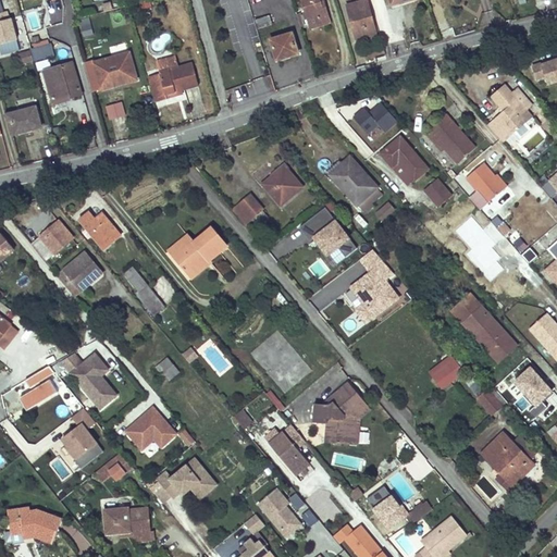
[(260,0),(250,0),(249,0),(258,28),(272,24),(268,12),(264,13),(260,0)]
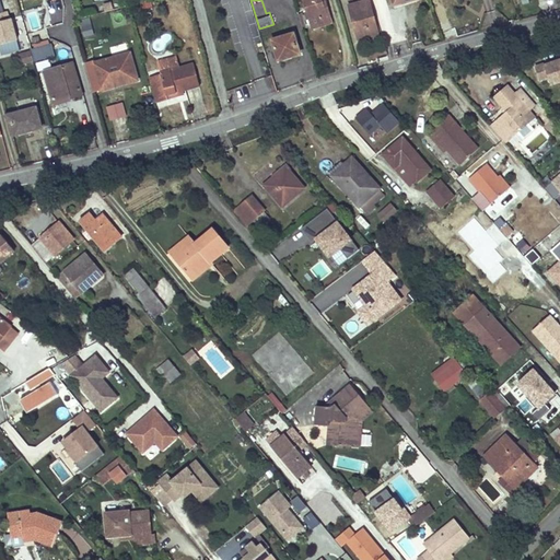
[(303,0),(310,18),(312,27),(312,28),(333,22),(326,0),(303,0)]
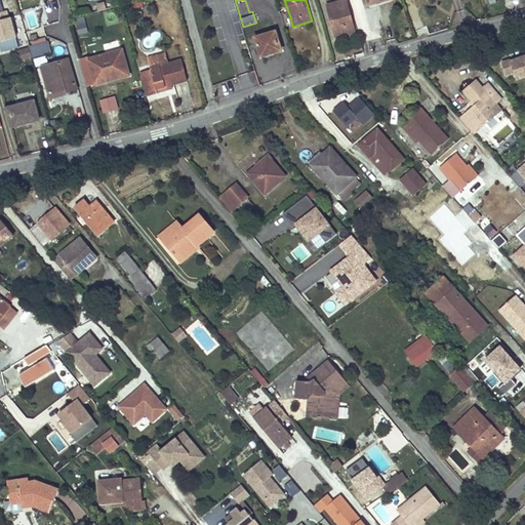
[(319,9),(316,0),(306,0),(310,12),(319,9)]
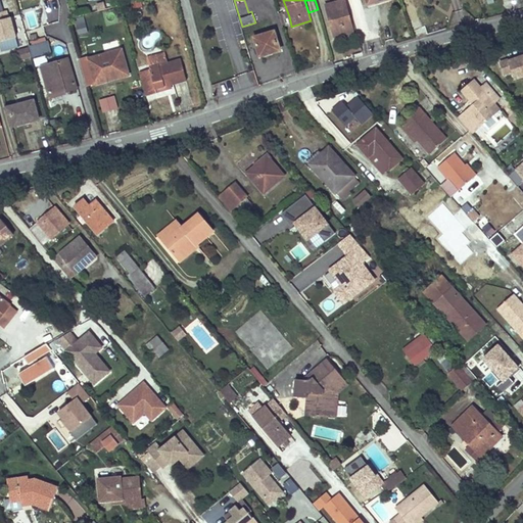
[(344,0),(326,5),(334,31),(340,30),(341,34),(353,30),(344,0)]
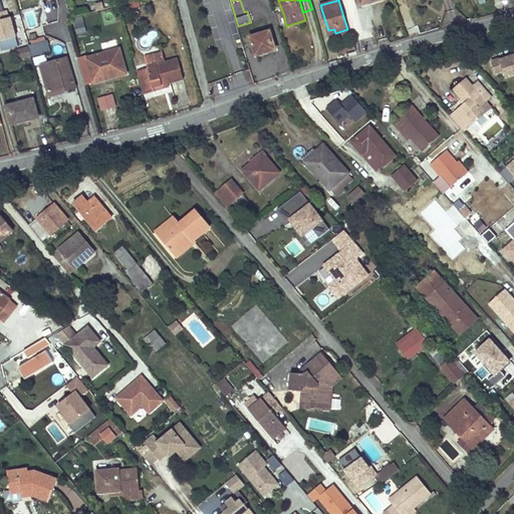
[(6,9),(0,10),(0,39),(15,36),(10,16),(8,17),(6,9)]
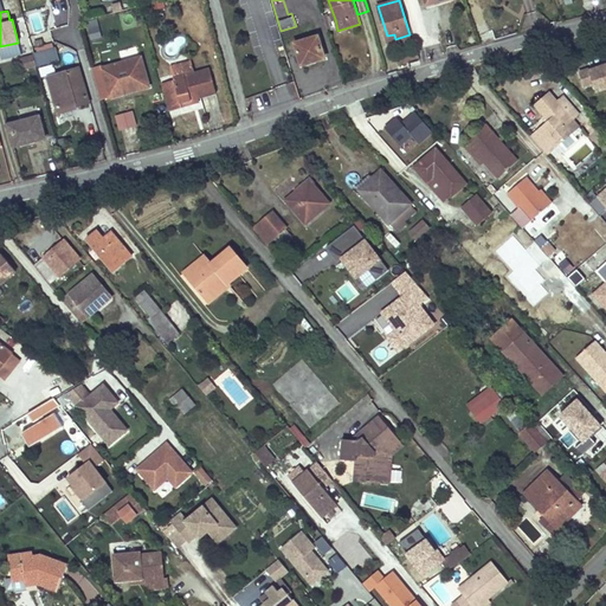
[(86,21),(91,40),(102,38),(97,19),(86,21)]
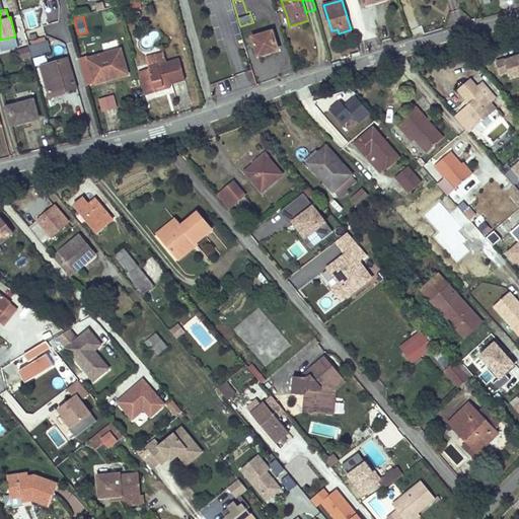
[(351,29),(339,33),(341,39),(353,35),(351,29)]
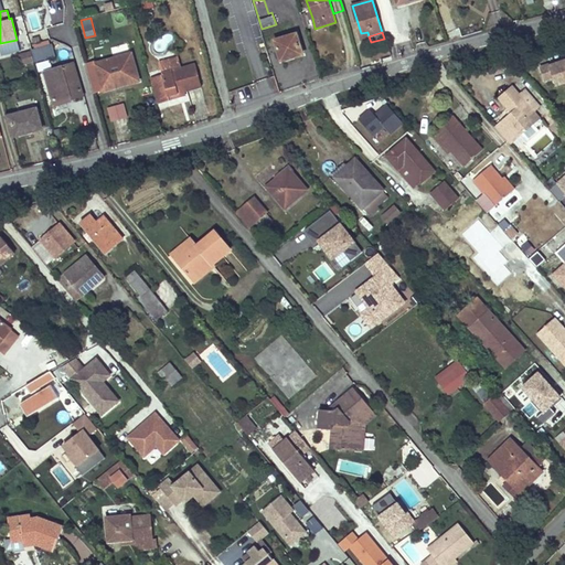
[(297,33),(276,40),(281,59),(290,56),(291,59),(304,54),(297,33)]
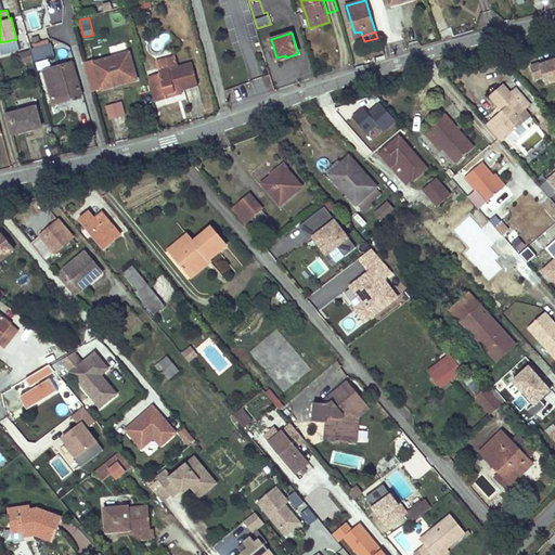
[(35,38),(28,39),(30,50),(34,61),(52,55),(49,46),(38,49),(35,38)]
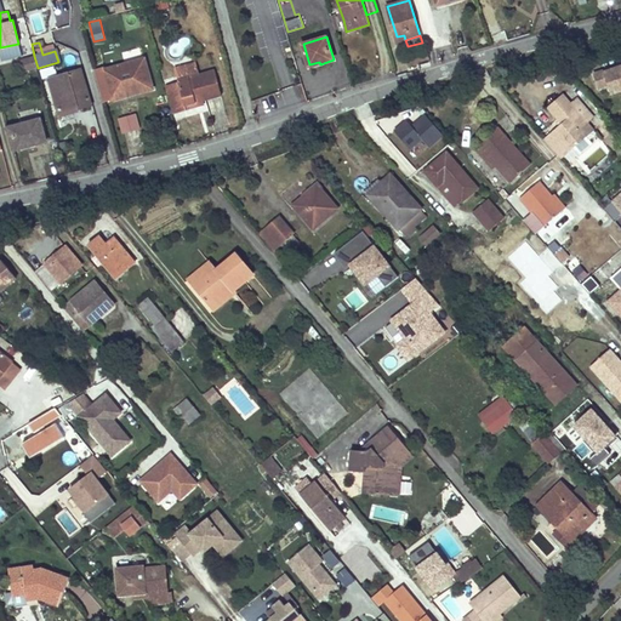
[(22,55),(18,44),(0,47),(0,57),(1,61),(22,55)]
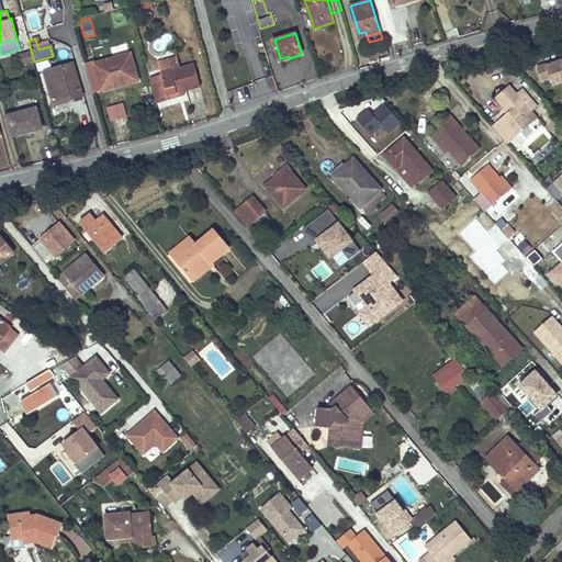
[(31,51),(19,54),(21,65),(34,62),(31,51)]
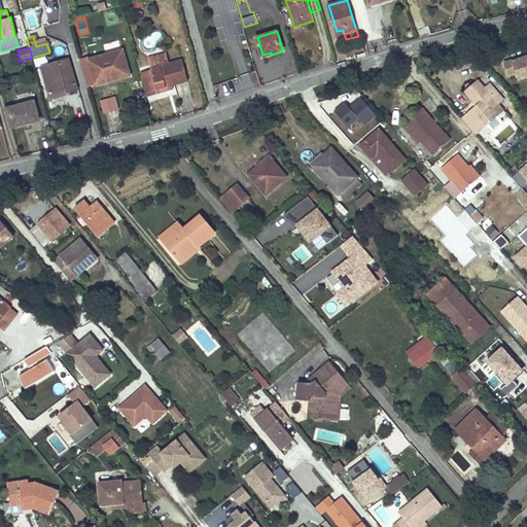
[(123,50),(89,60),(95,84),(104,82),(104,80),(129,73),(123,50)]
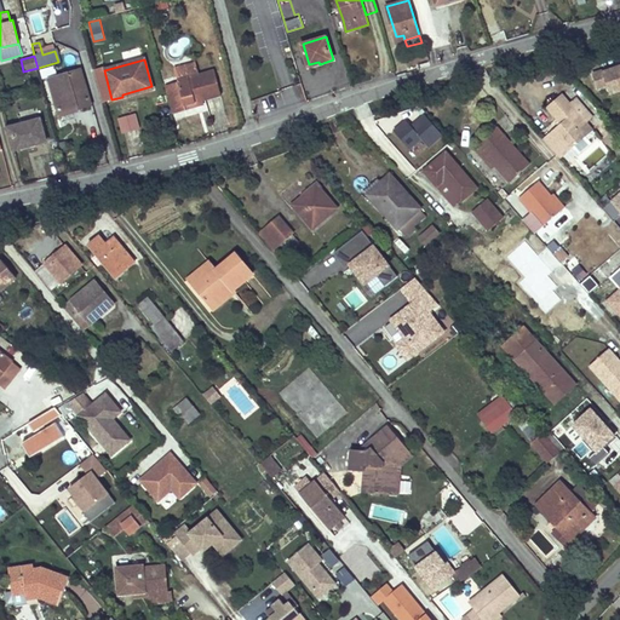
[(164,82),(172,112),(185,108),(184,104),(202,99),(222,95),(214,68),(199,73),(195,61),(173,67),(177,79),(164,82)]
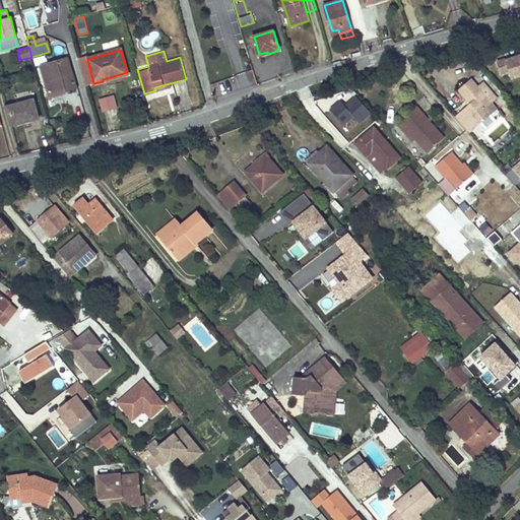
[(36,65),(48,62),(46,54),(34,57),(36,65)]
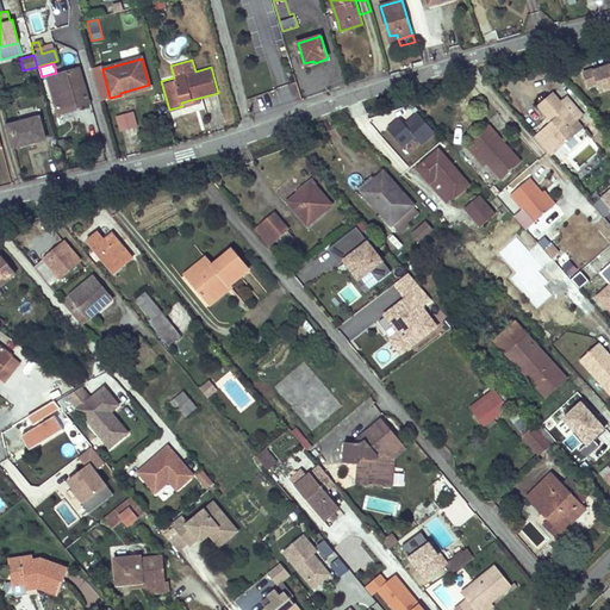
[(584,70),(587,86),(597,82),(599,91),(609,88),(609,64),(595,69),(593,68),(584,70)]
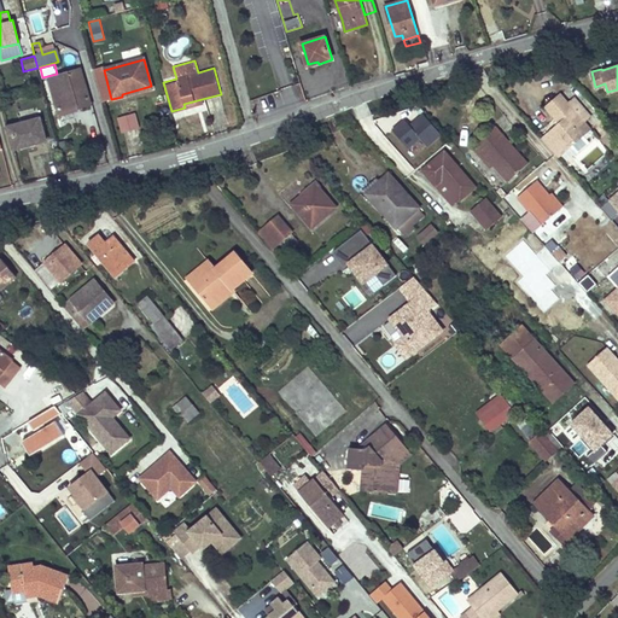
[(81,70),(51,79),(60,110),(77,105),(79,108),(91,104),(81,70)]
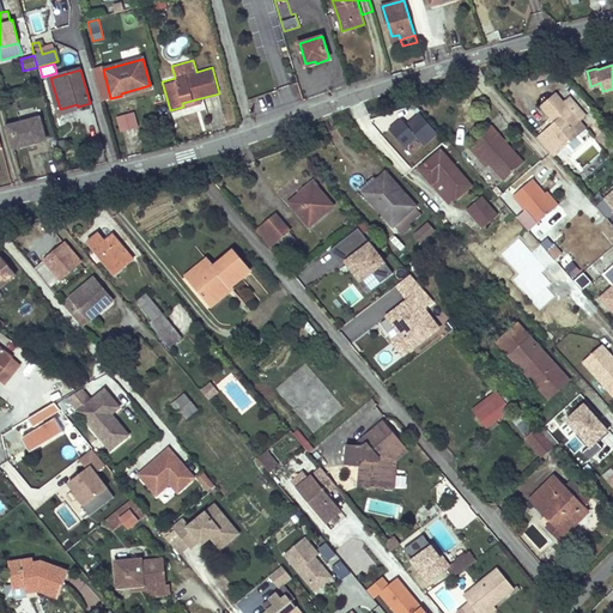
[(562,120),(544,137),(559,155),(586,131),(581,125),(587,119),(563,92),(548,104),(562,120)]
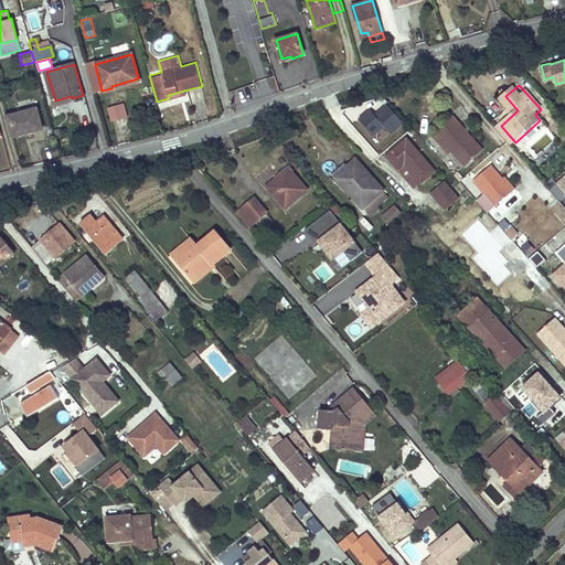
[(110,120),(128,117),(125,103),(107,106),(110,120)]
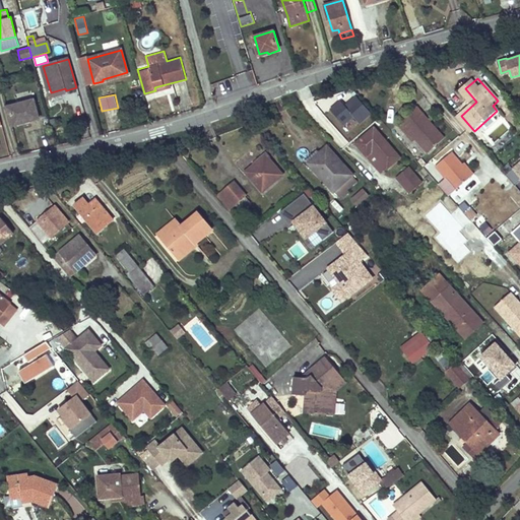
[(34,101),(7,108),(12,126),(39,119),(34,101)]
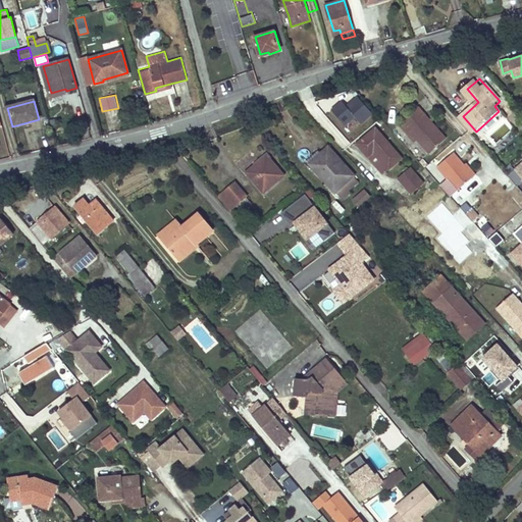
[(500,101),(494,106),(499,111),(504,106),(500,101)]
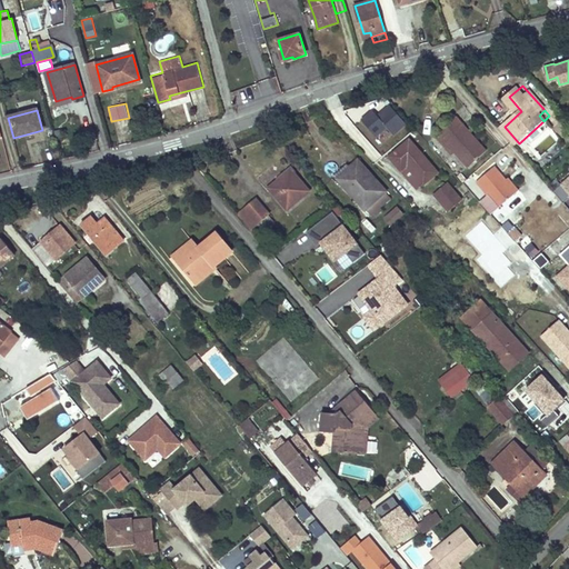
[(457,115),(436,132),(443,142),(447,139),(456,149),(470,165),(487,149),(457,115)]
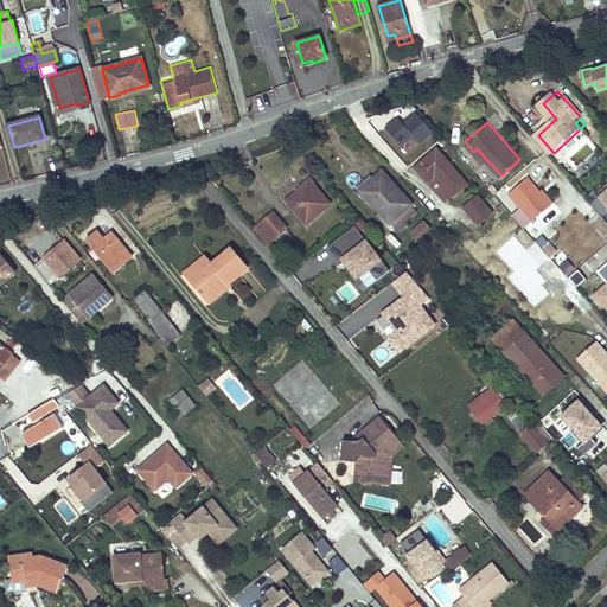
[(477,148),(473,152),(483,163),(486,159),(477,148)]
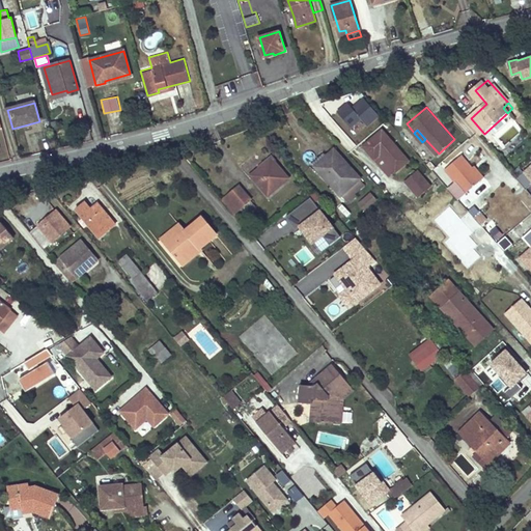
[(381,131),(363,146),(374,160),(380,156),(394,171),(407,160),(381,131)]
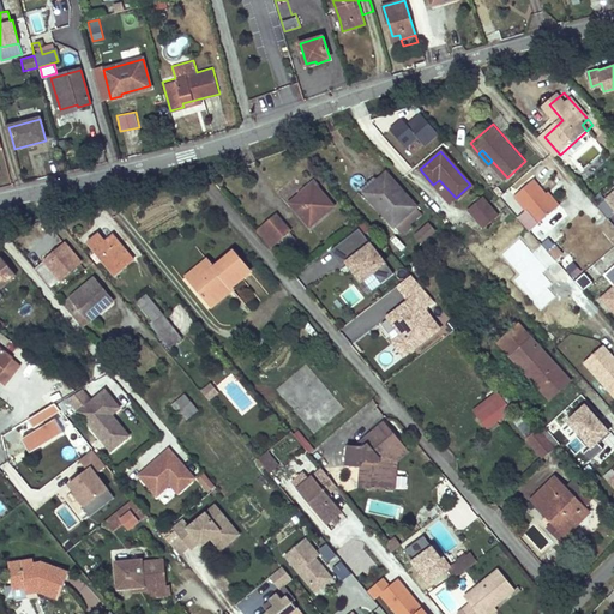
[(378,182),(365,193),(393,226),(393,224),(404,235),(413,228),(409,223),(420,214),(414,208),(416,205),(389,175),(380,184),(378,182)]
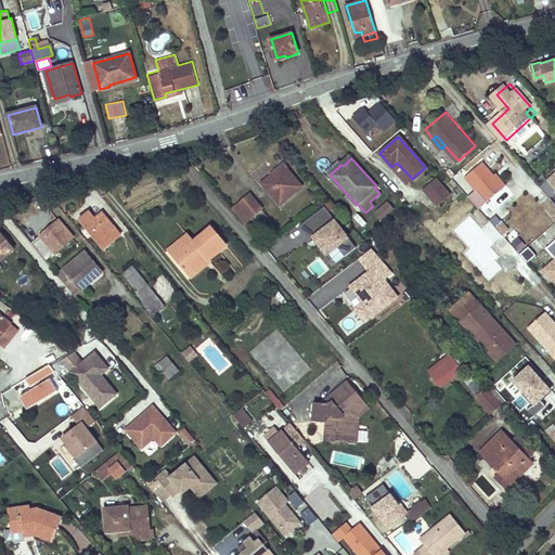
[(483,160),(466,176),(478,189),(488,199),(492,195),(505,184),(493,171),(483,160)]
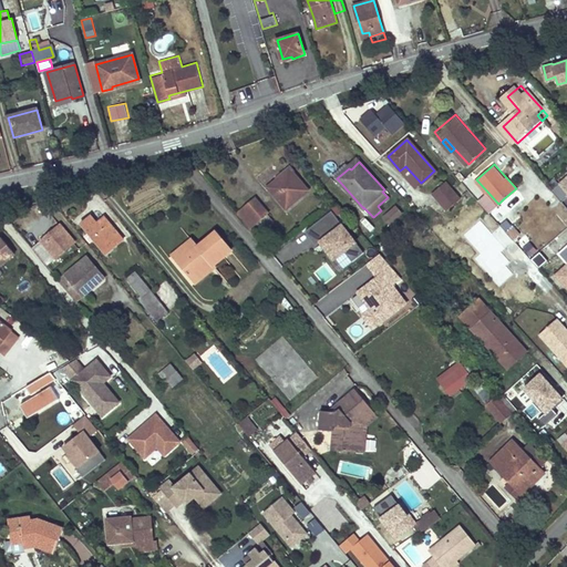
[(421,183),(405,166),(400,171),(416,187),(421,183)]
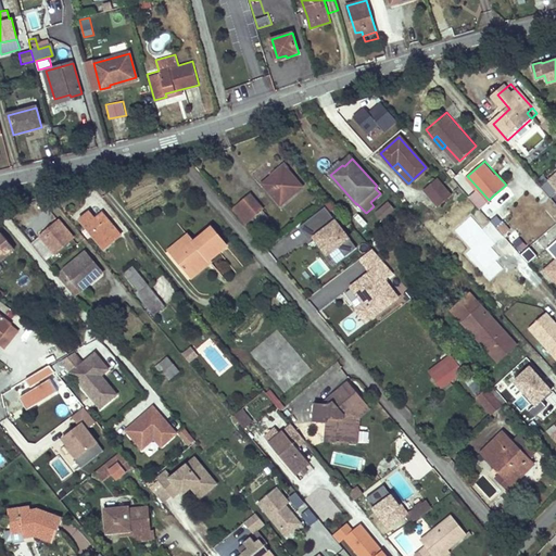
[(273,177),(263,185),(281,205),(302,187),(288,171),(289,169),(283,164),(270,175),(273,177)]
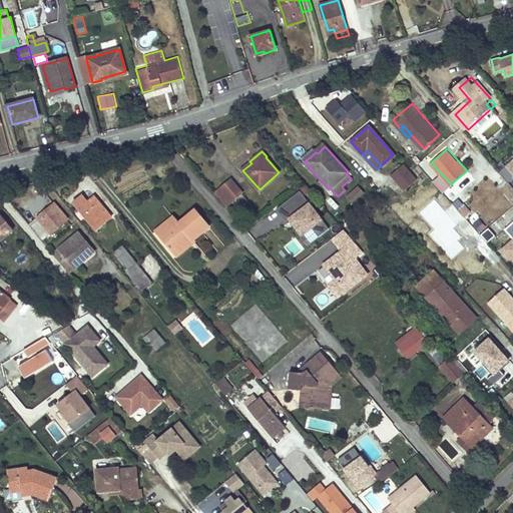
[(459,156),(456,158),(467,170),(469,168),(459,156)]
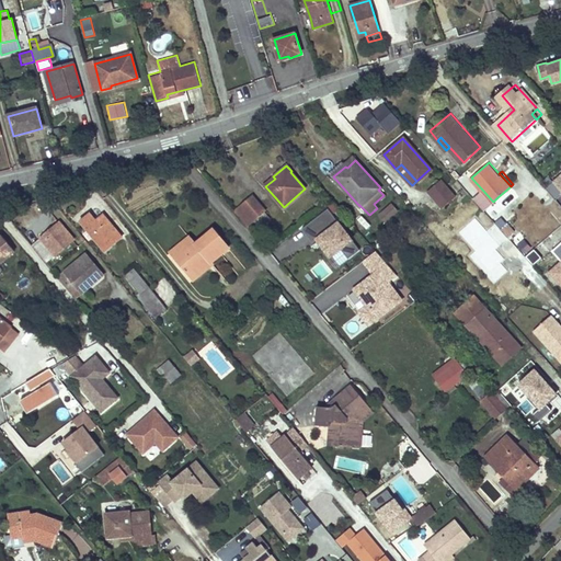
[(447,191),(438,181),(426,191),(435,202),(447,191)]
